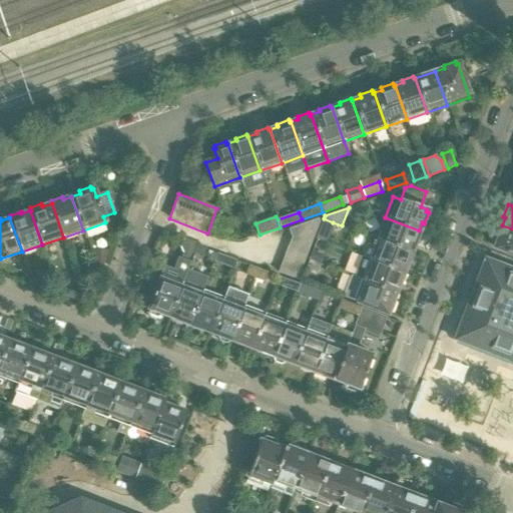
[(385,217),(377,237),(411,250),(414,242),(417,243),(421,232),(418,231),(419,230),(385,217)]
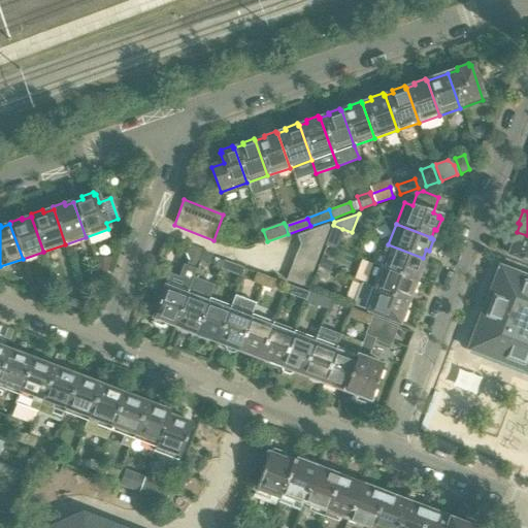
[(296,235),(299,244),(325,237),(328,229),(327,225),(296,235)]
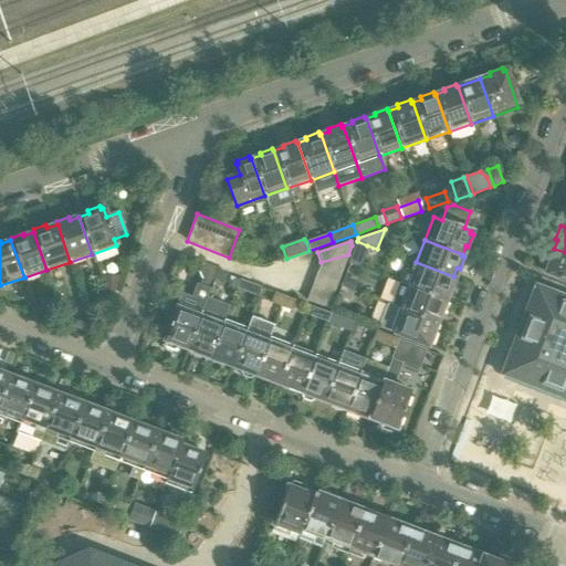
[(367,245),(357,241),(348,264),(358,268),(367,245)]
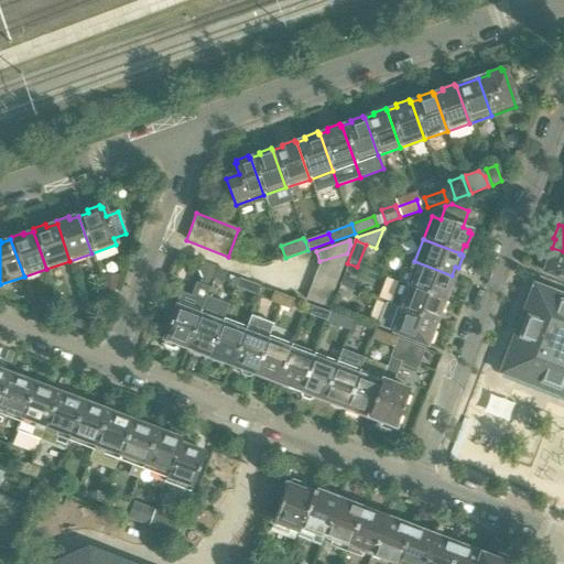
[(563,251),(552,248),(549,258),(545,257),(541,269),(543,270),(543,272),(563,279),(563,251)]
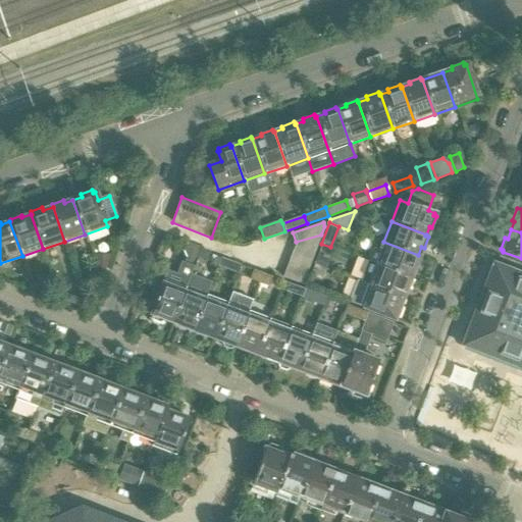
[(296,242),(293,250),(316,248),(321,235),(296,242)]
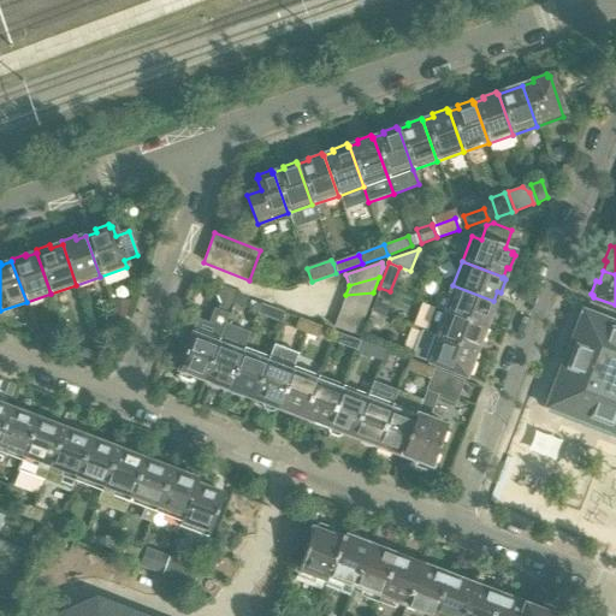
[(434,307),(444,311),(484,326),(487,317),(491,318),(496,304),(493,303),(493,301),(452,285),(449,295),(443,292),(438,295),(434,307)]
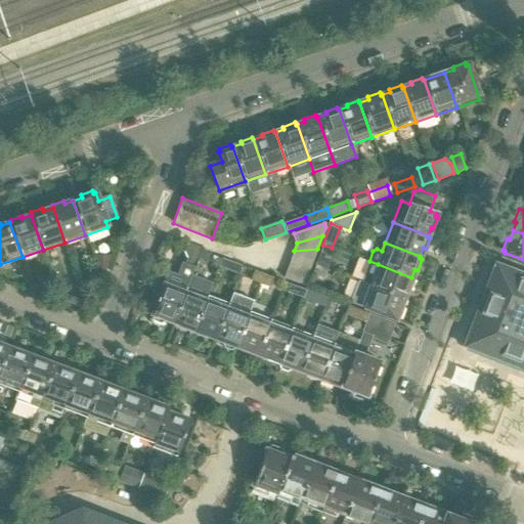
[(198,258),(206,262),(210,252),(202,248),(198,258)]
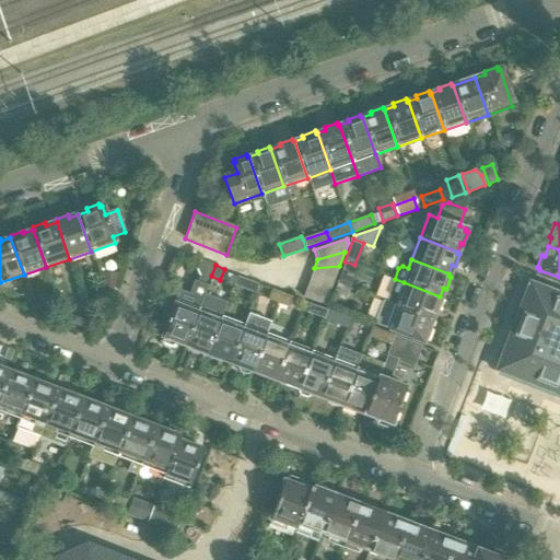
[(314,268),(311,277),(334,278),(339,266),(314,268)]
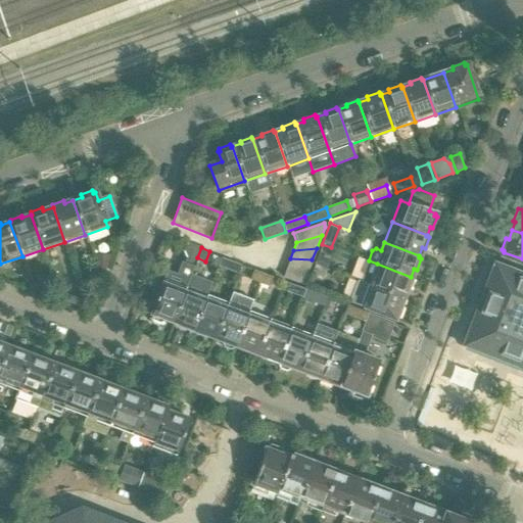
[(93,255),(101,278),(111,255),(93,255)]
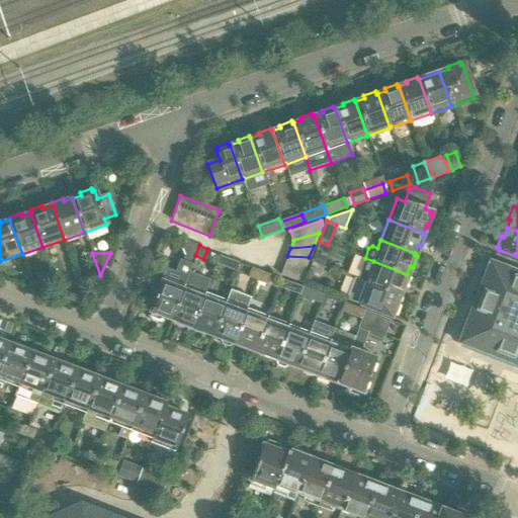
[(315,253),(312,263),(323,267),(326,258),(315,253)]
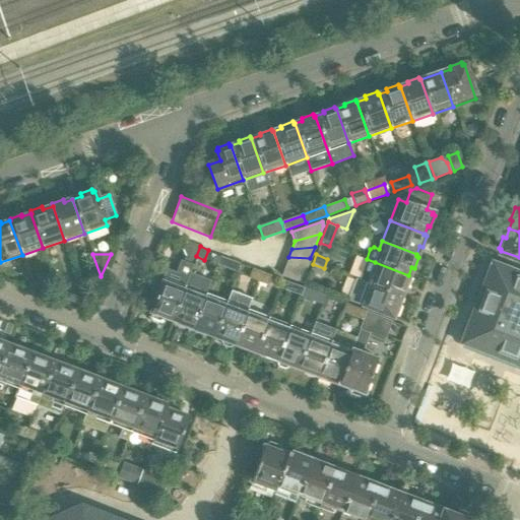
[(220,256),(217,265),(237,272),(241,263),(220,256)]
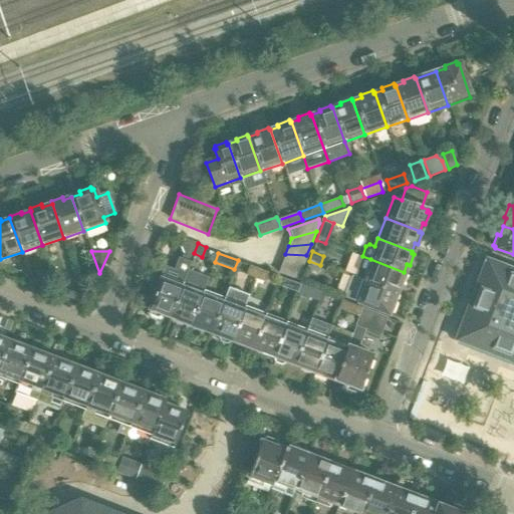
[(306,255),(285,254),(282,262),(302,267),(306,255)]
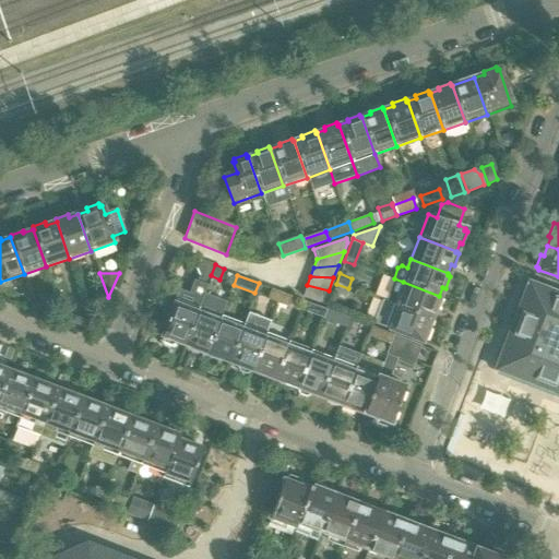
[(176,342),(185,345),(198,308),(199,308),(206,286),(194,282),(189,295),(191,296),(188,305),(175,299),(174,304),(169,302),(163,320),(166,322),(162,336),(163,336),(162,340),(164,344),(170,346),(175,344),(176,342)]
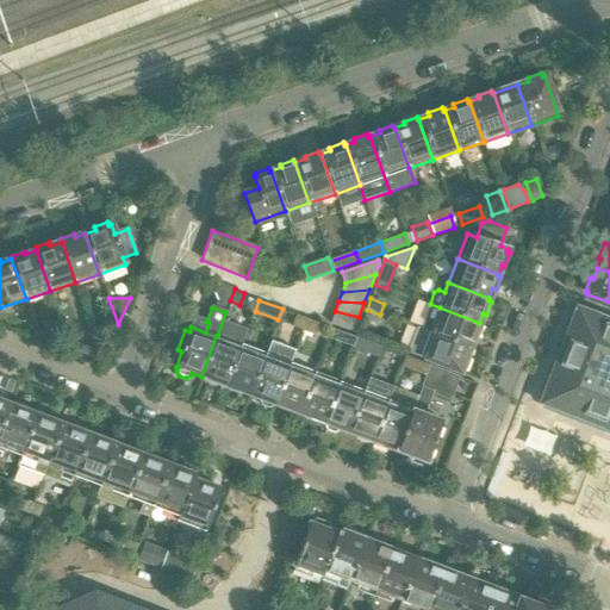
[(440,307),(430,332),(470,347),(473,337),(477,338),(481,325),(479,325),(479,323),(440,307)]
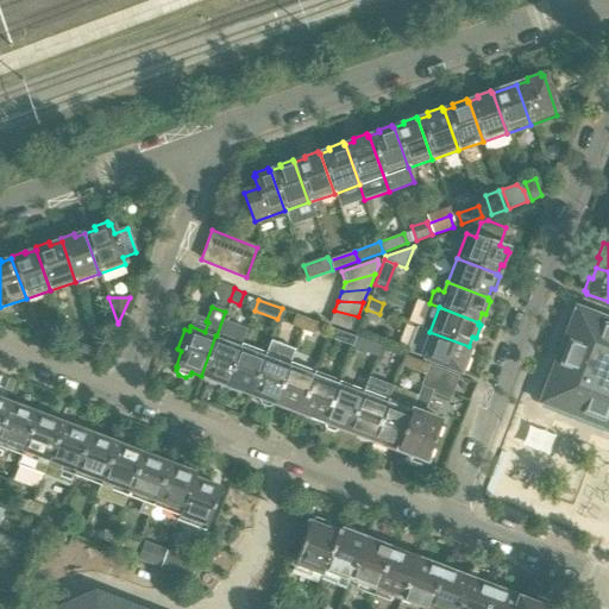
[(540,397),(539,400),(608,426),(608,322),(579,312),(581,309),(577,308),(547,388),(542,399),(540,397)]
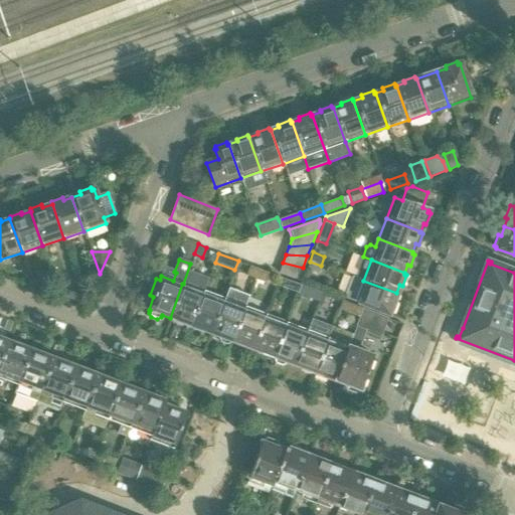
[(321,266),(310,262),(307,269),(318,274),(321,266)]
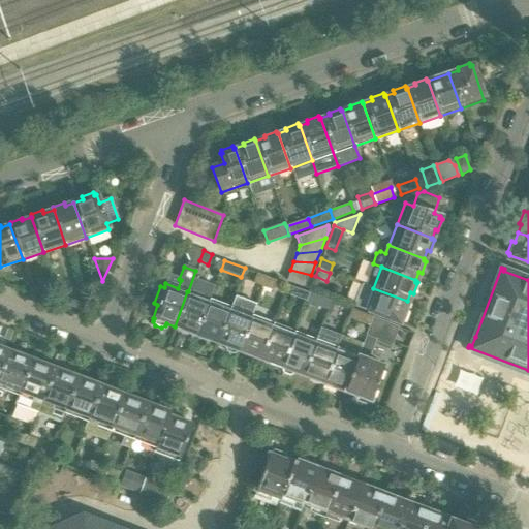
[(311,275),(290,270),(286,280),(306,287),(311,275)]
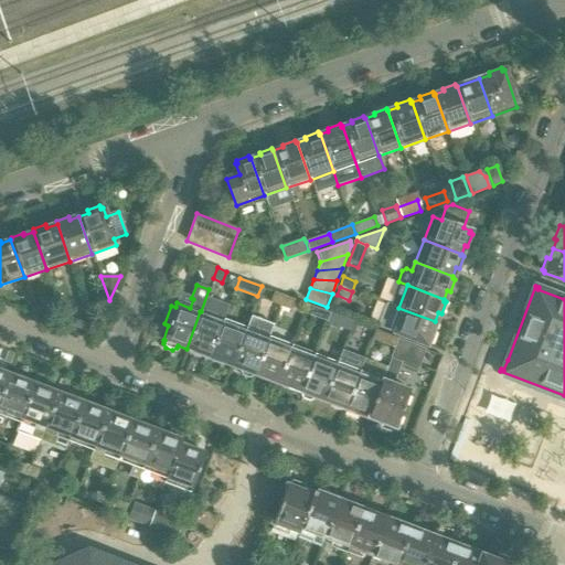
[(109,300),(105,289),(92,294),(97,306),(109,300)]
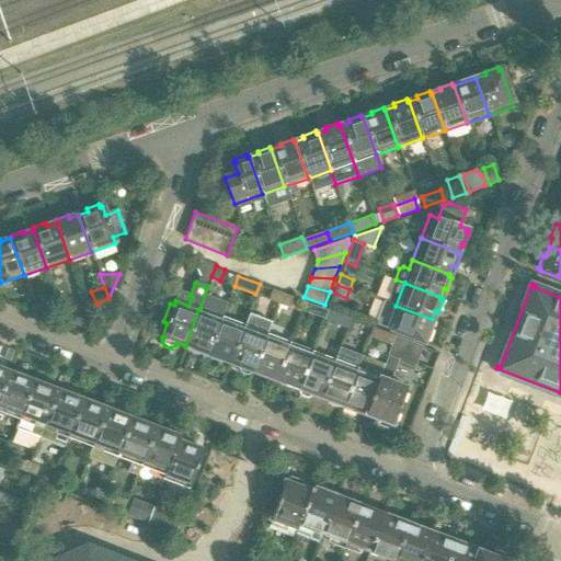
[(272,300),(278,302),(282,294),(272,289),(270,296),(272,300)]
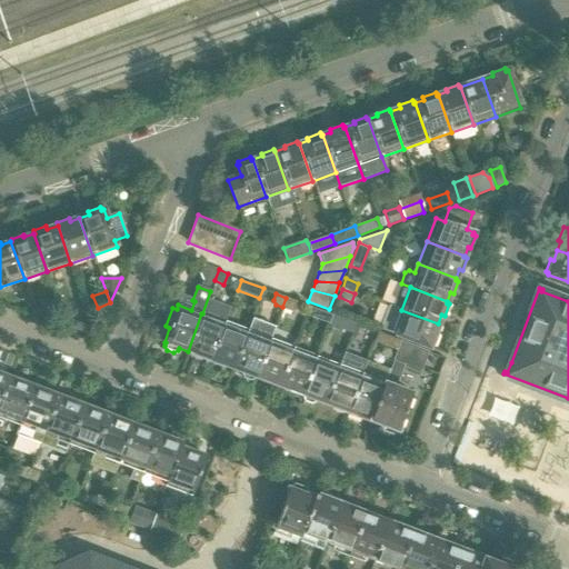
[(286,298),(282,307),(289,310),(293,308),(297,301),(286,298)]
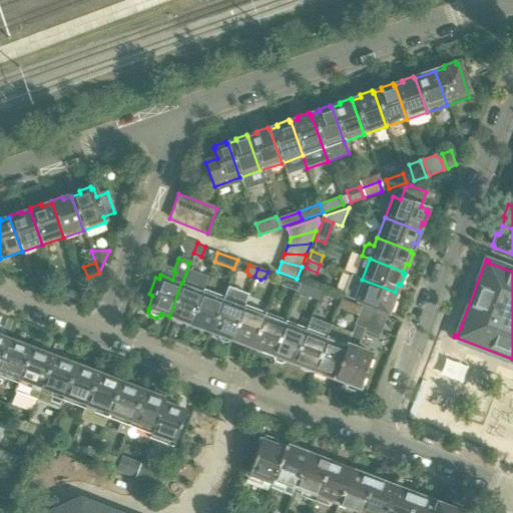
[(395,292),(362,280),(350,275),(342,296),(387,314),(388,312),(390,313),(394,302),(392,301),(395,292)]
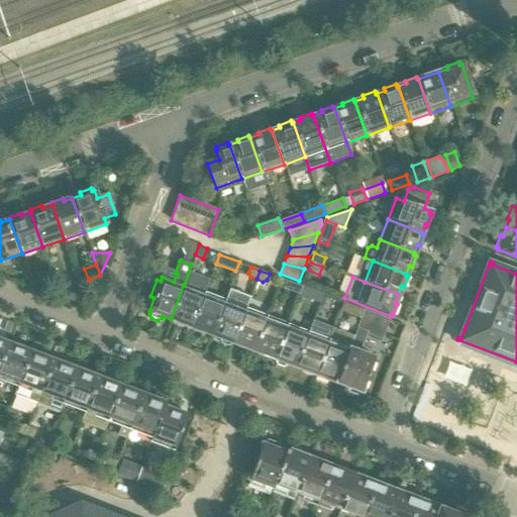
[(278,288),(299,296),(303,287),(281,279),(278,288)]
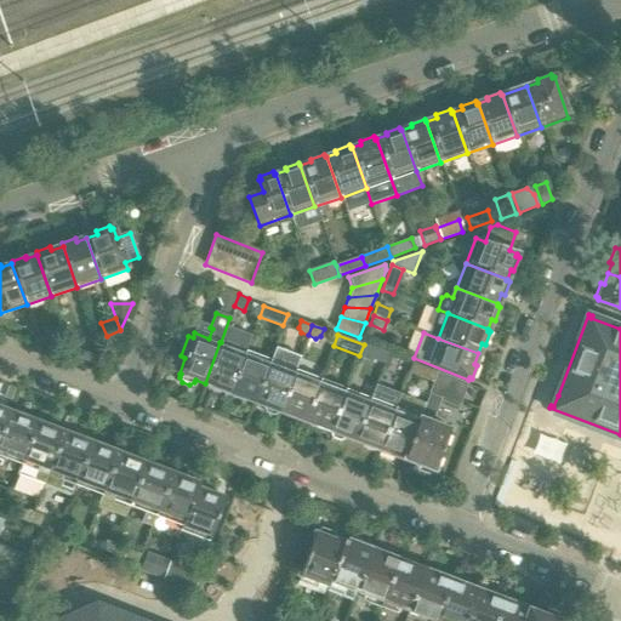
[(214,389),(231,396),(246,352),(221,342),(220,342),(205,383),(215,387),(214,389)]
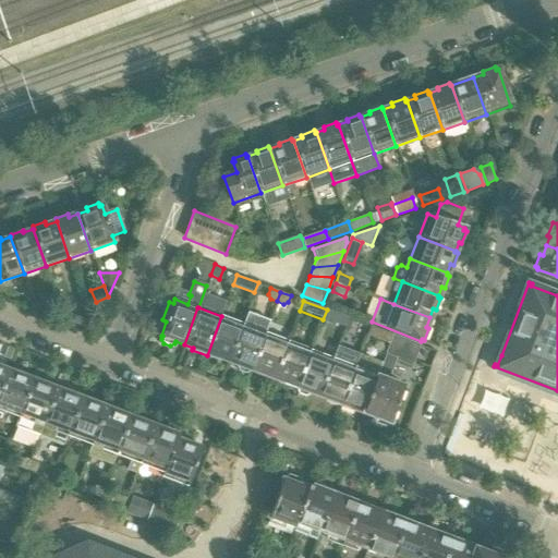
[(330,323),(344,328),(349,318),(334,313),(330,323)]
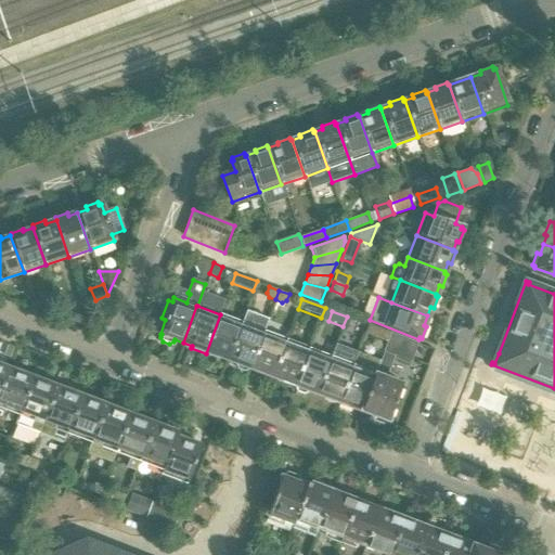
[(87,330),(90,320),(74,313),(69,323),(87,330)]
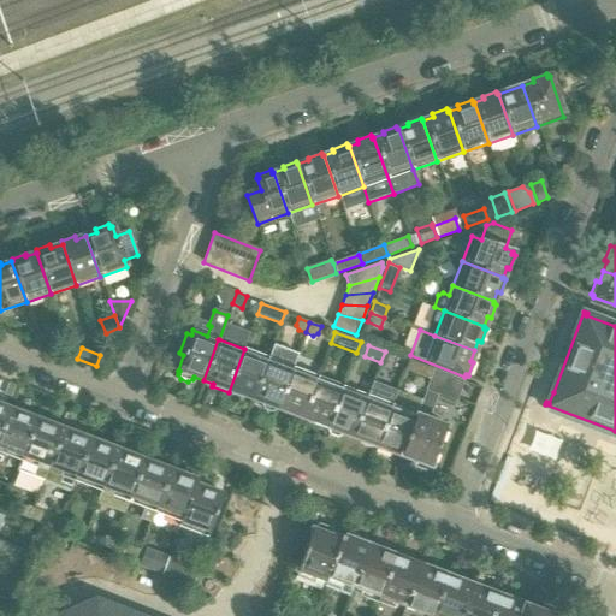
[(243,395),(254,400),(268,359),(244,349),(229,392),(242,398),(243,395)]
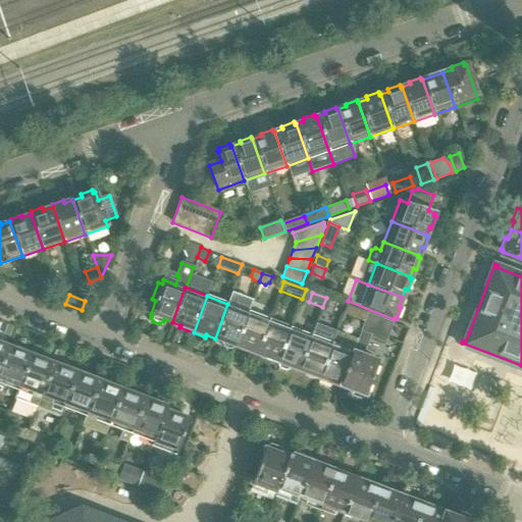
[(233,346),(237,347),(249,312),(227,304),(215,338),(222,341),(221,344),(222,348),(229,350),(232,348),(233,346)]
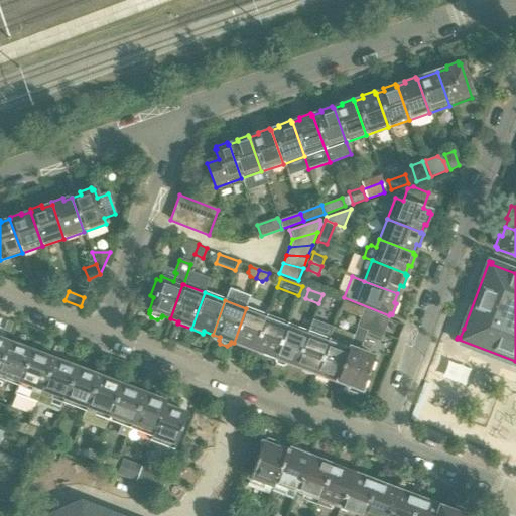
[(350,348),(337,382),(345,385),(344,387),(346,391),(354,394),(358,392),(359,390),(361,391),(373,357),(357,351),(364,333),(380,339),(387,319),(357,307),(353,316),(352,318),(359,321),(350,348)]
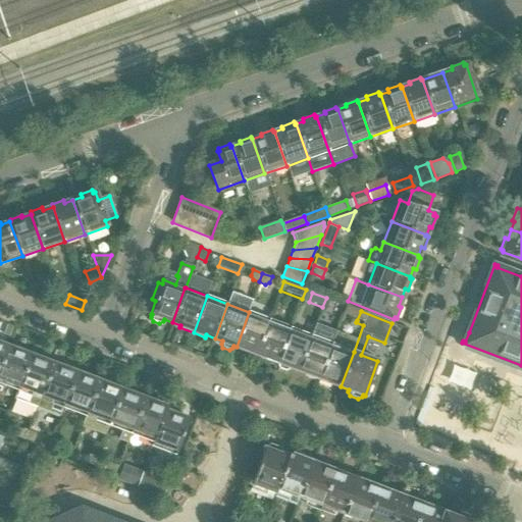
[(242,352),(256,357),(269,320),(249,312),(237,347),(243,349),(242,352)]
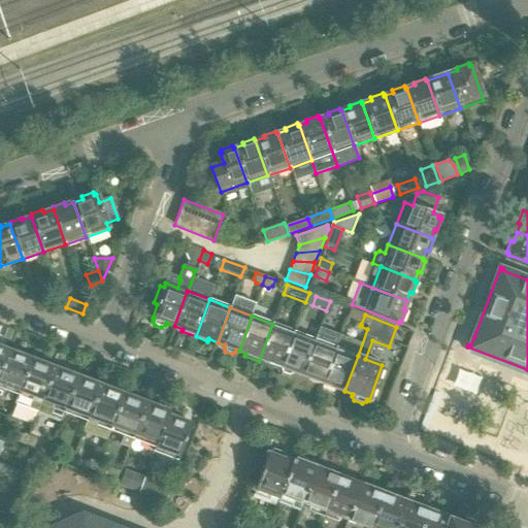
[(272,363),(281,366),(293,331),(272,324),(259,361),(271,365),(272,363)]
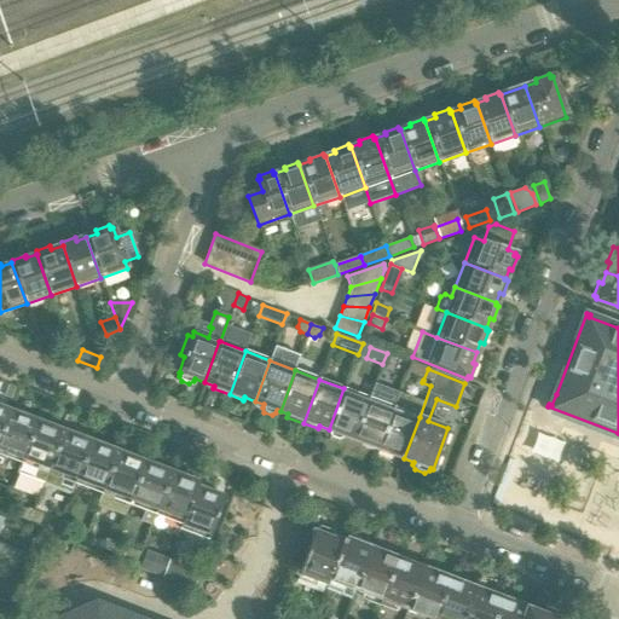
[(343,435),(354,439),(369,398),(343,388),(329,429),(328,433),(330,437),(339,440),(342,438),(343,435)]
